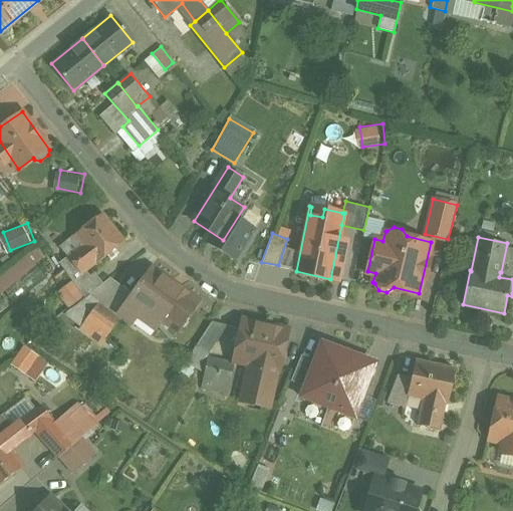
[(39,244),(0,277),(0,284),(6,291),(48,255),(39,244)]
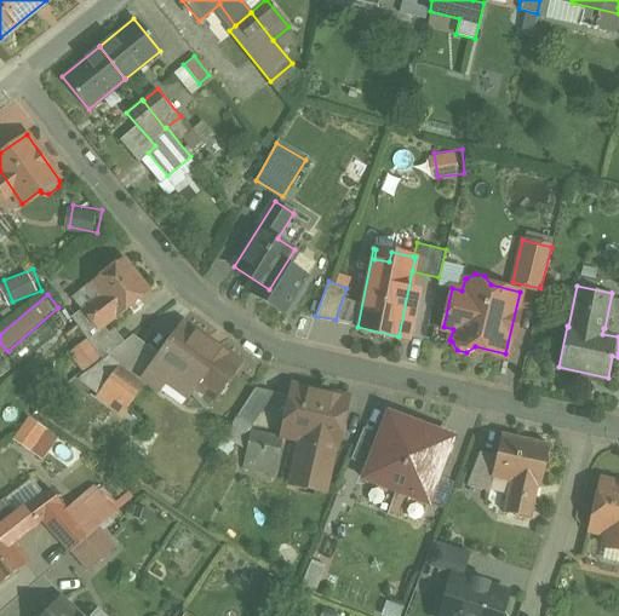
[(240,362),(183,322),(143,376),(160,389),(175,369),(215,398),(240,362)]
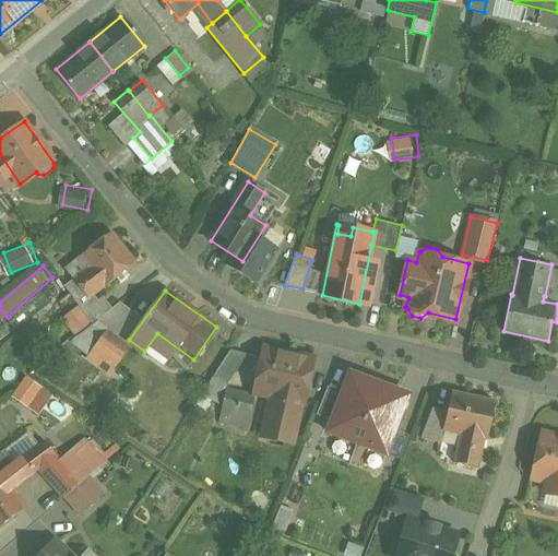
[(64,316),(78,333),(94,321),(82,304),(64,316)]
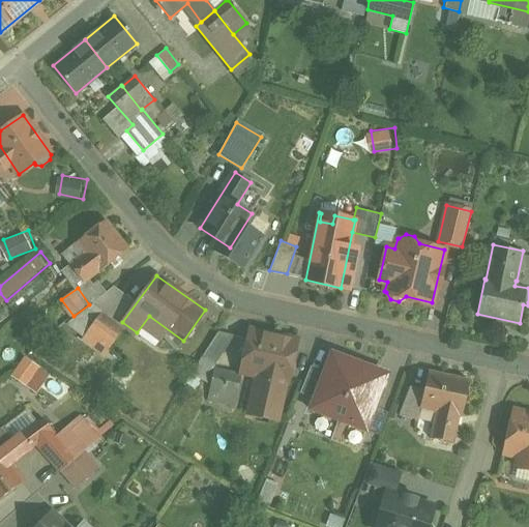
[(123,328),(91,304),(88,306),(72,319),(87,330),(82,338),(105,354),(123,328)]
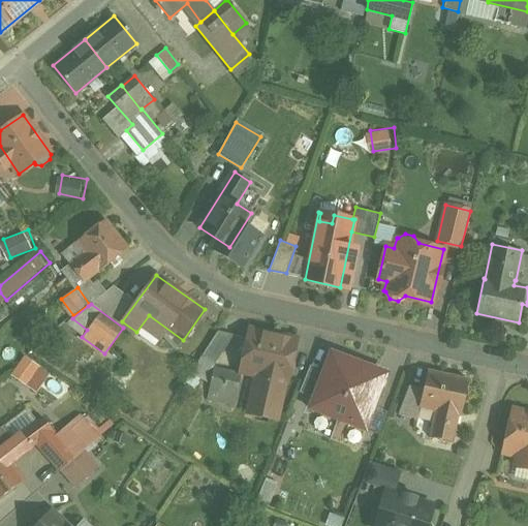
[(234,334),(217,330),(202,354),(215,363),(234,334)]
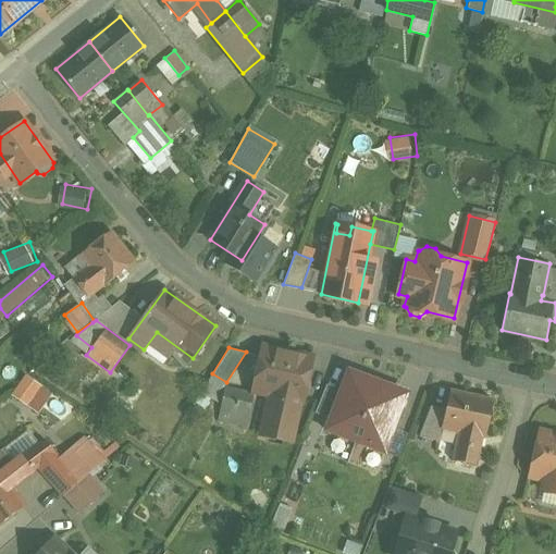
[(310,357),(263,347),(257,378),(273,381),(261,433),(289,440),(299,399),(301,399),(310,357)]
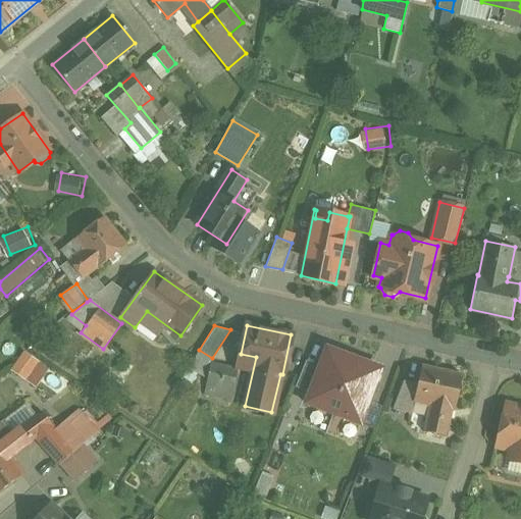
[(373,352),(361,349),(361,351),(340,346),(332,380),(341,382),(334,407),(348,410),(362,413),(363,412),(368,388),(369,388),(371,377),(376,378),(379,367),(374,366),(377,354),(373,353),(373,352)]
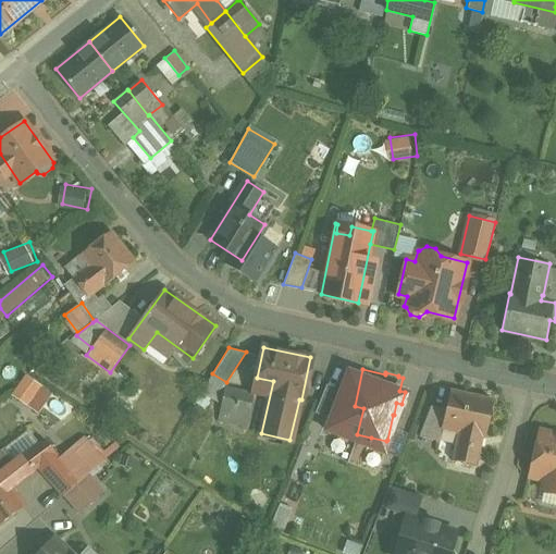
[(15,392),(44,411),(58,391),(29,371),(15,392)]
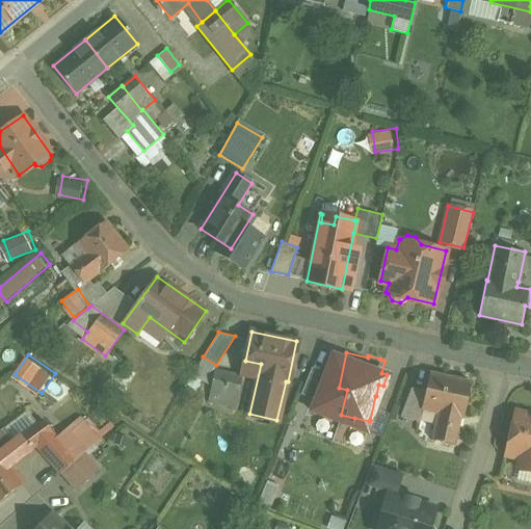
[(242,374),(214,369),(208,399),(235,405),(242,374)]
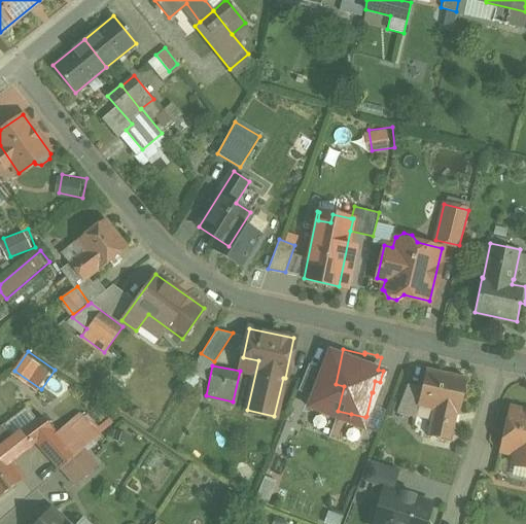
[(466,377),(425,368),(421,386),(418,404),(419,405),(433,408),(427,434),(450,440),(456,413),(459,413),(466,377)]
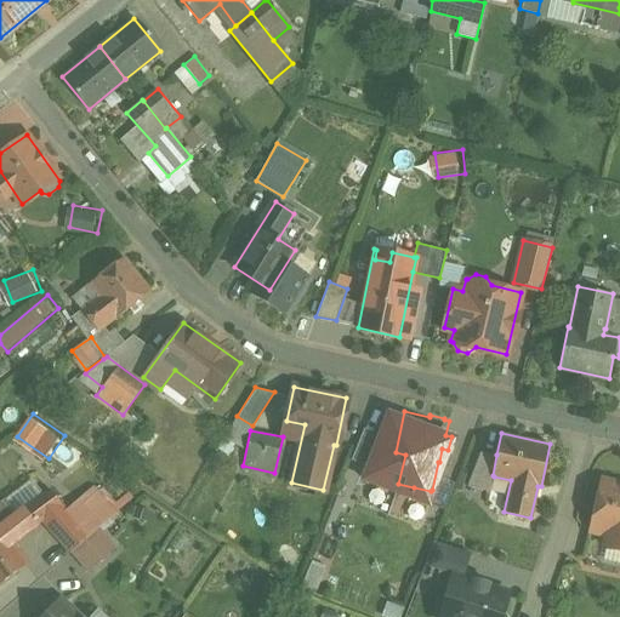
[(496,455),(481,451),(467,485),(490,491),(494,476),(493,475),(496,455)]
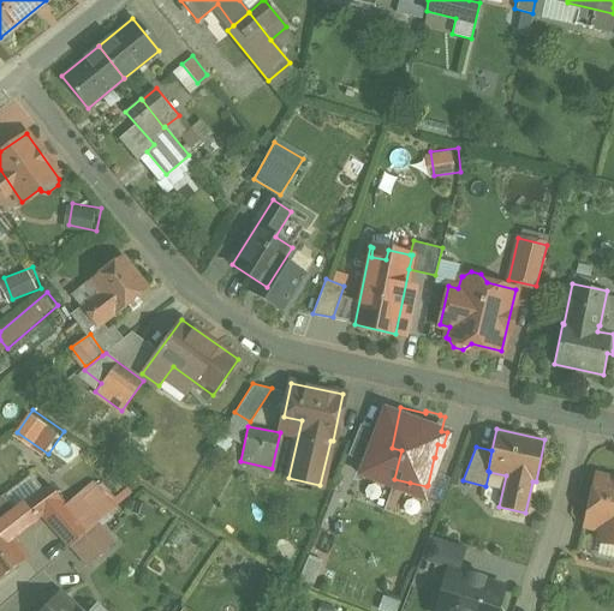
[(613,479),(596,475),(588,516),(603,520),(613,522),(613,479)]
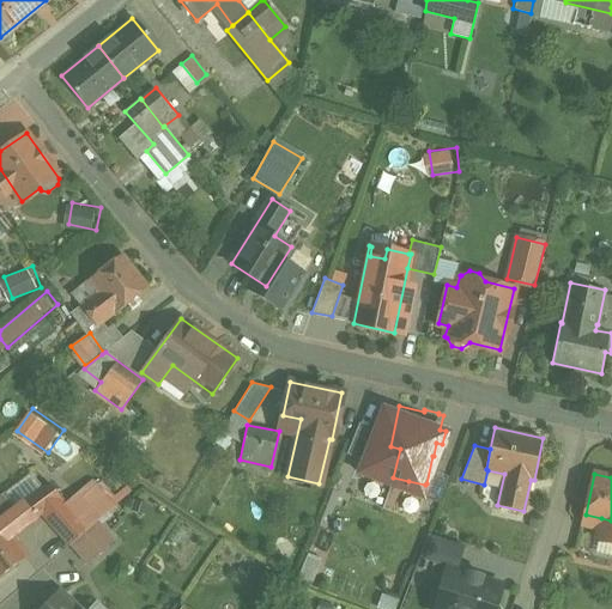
[(49,481),(25,500),(37,516),(61,498),(49,481)]
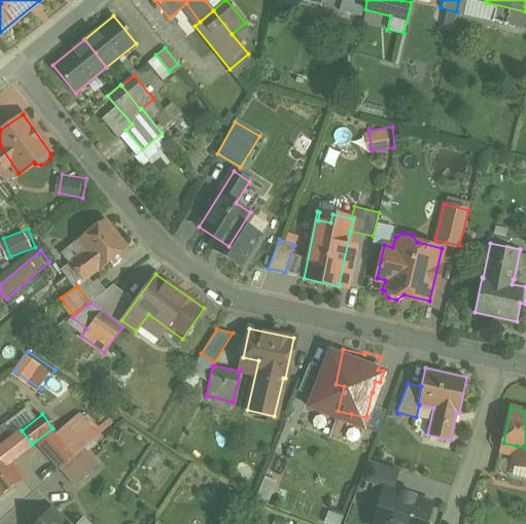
[(78,414),(56,433),(61,439),(62,439),(75,454),(97,434),(78,414)]
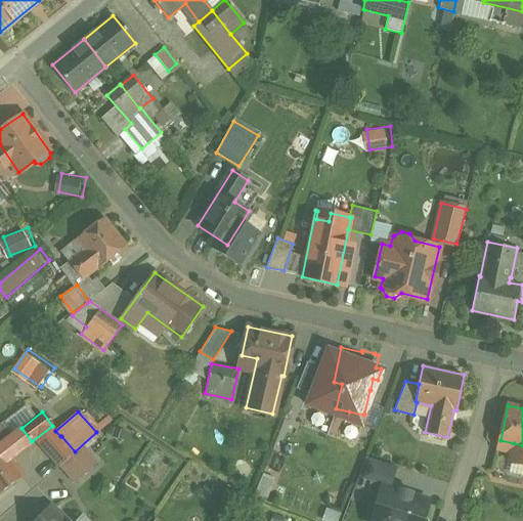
[(363,415),(349,411),(345,428),(338,426),(334,441),(359,447),(366,415),(364,414),(363,415)]
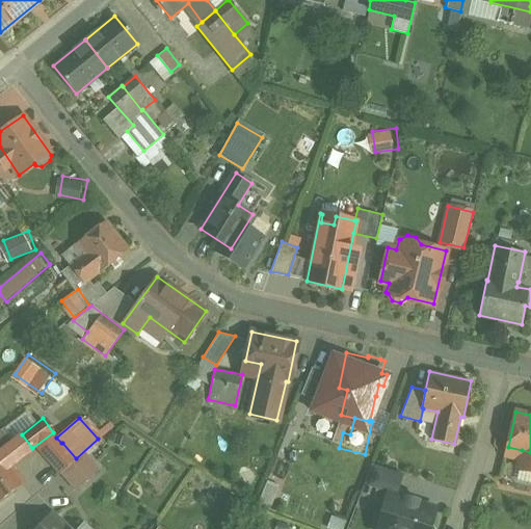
[(4,427),(0,429),(0,499),(24,482),(10,465),(0,451),(14,441),(4,427)]
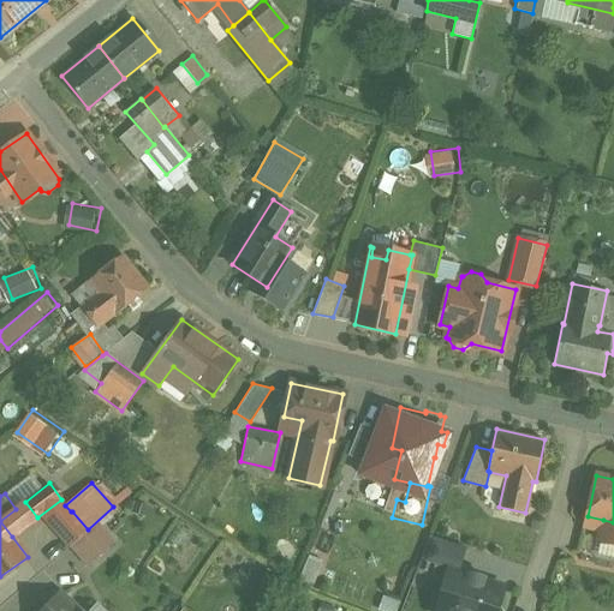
[(16,509),(0,521),(12,537),(37,517),(25,502),(16,509)]
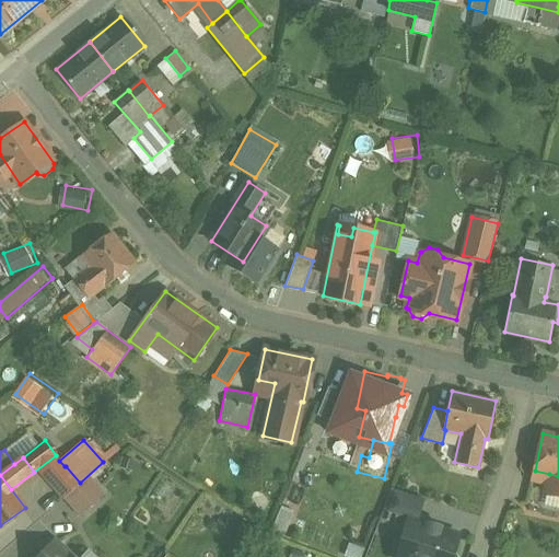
[(80,483),(66,466),(65,466),(49,480),(63,497),(80,483)]
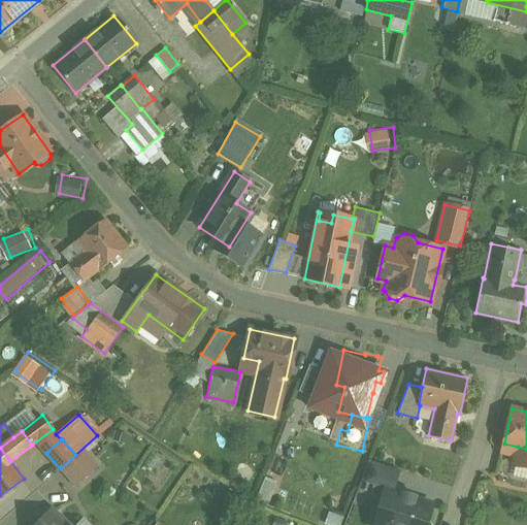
[(526,449),(518,447),(515,463),(526,466),(526,449)]
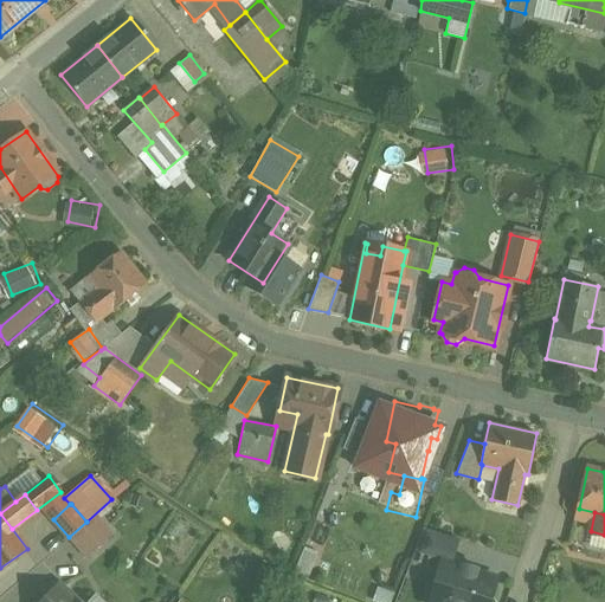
[(87,522),(69,537),(87,557),(104,541),(87,522)]
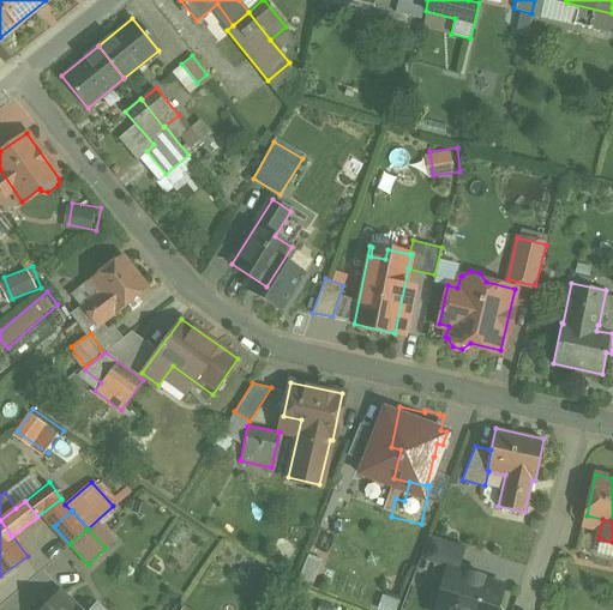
[(463,544),(428,533),(416,566),(445,575),(448,568),(455,571),(463,544)]
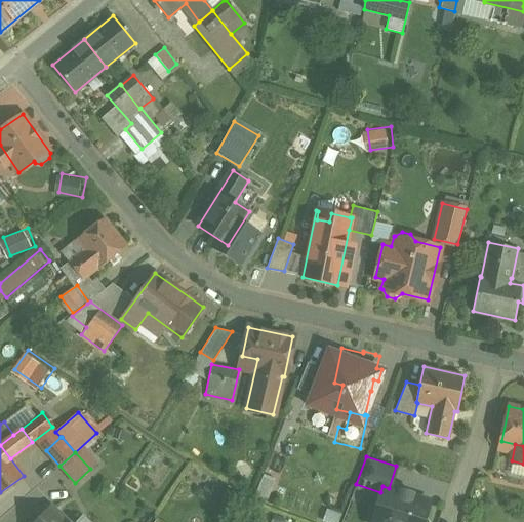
[(262,495),(273,498),(277,480),(266,477),(262,495)]
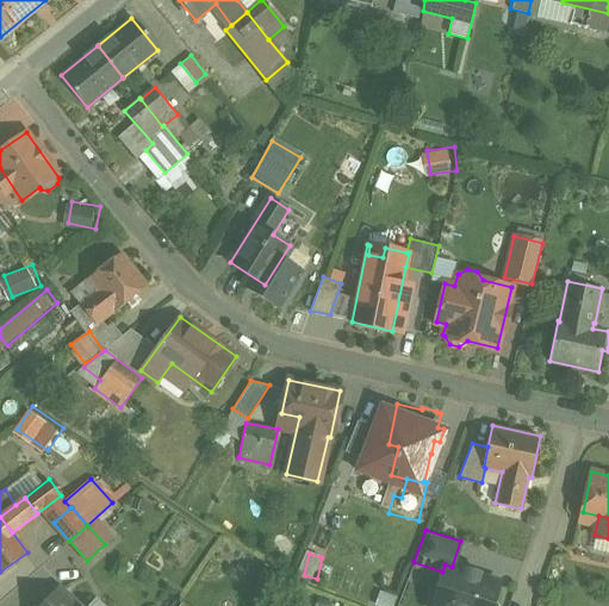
[(452,567),(445,564),(442,572),(432,605),(491,605),(499,581),(479,575),(480,572),(466,567),(465,570),(452,567)]
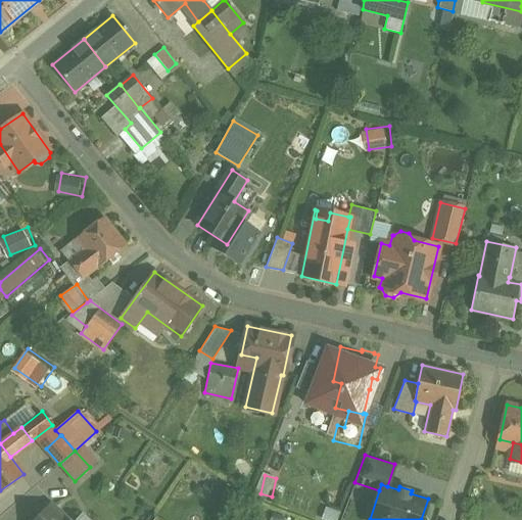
[(68,519),(52,505),(38,519),(68,519)]
